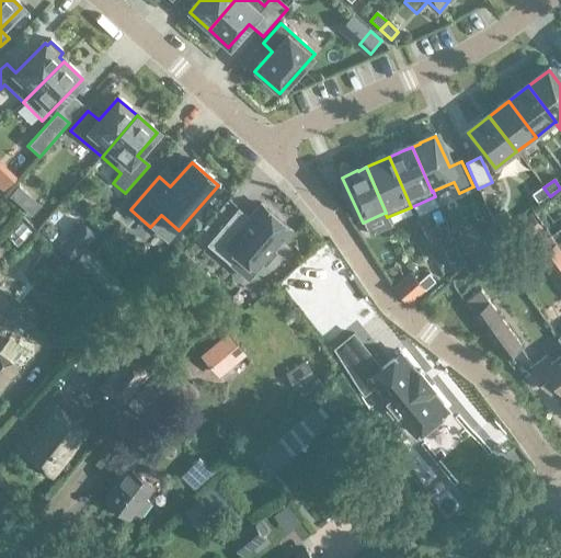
[(538,204),(550,196),(544,188),(533,195),(538,204)]
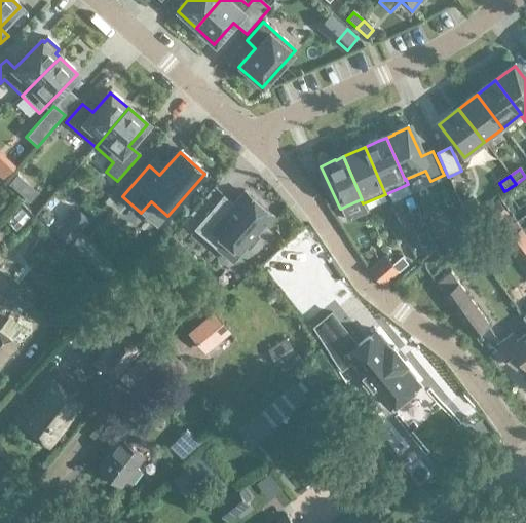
[(218,202),(193,231),(215,249),(222,240),(238,255),(247,246),(250,248),(258,238),(255,235),(271,217),(245,194),(234,207),(233,207),(228,208),(227,210),(219,202),(218,202)]
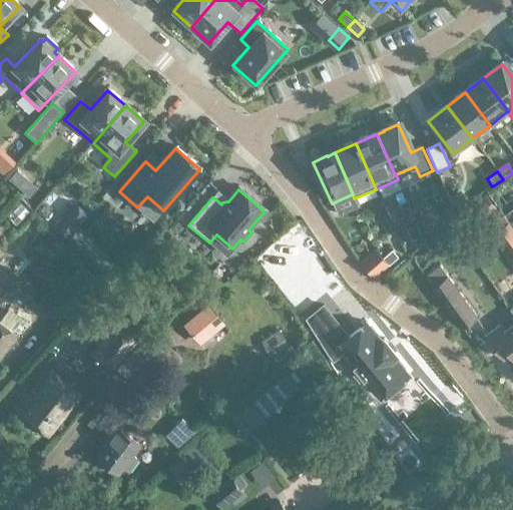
[(433,211),(418,223),(431,237),(445,224),(433,211)]
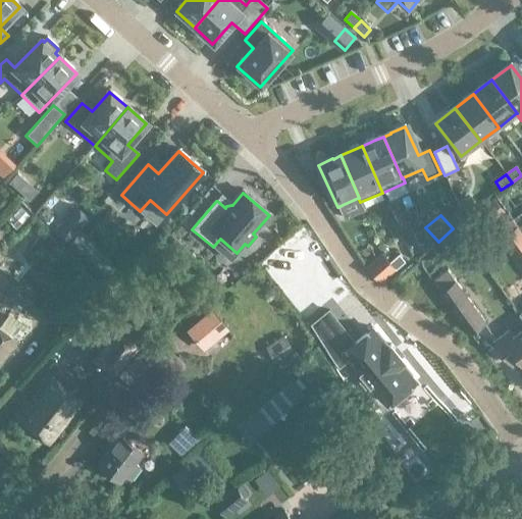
[(66,245),(74,236),(60,224),(52,234),(66,245)]
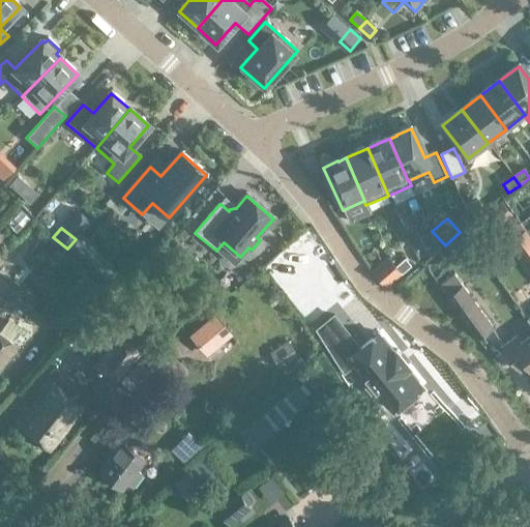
[(529,236),(526,232),(520,236),(510,241),(526,265),(529,262),(529,236)]
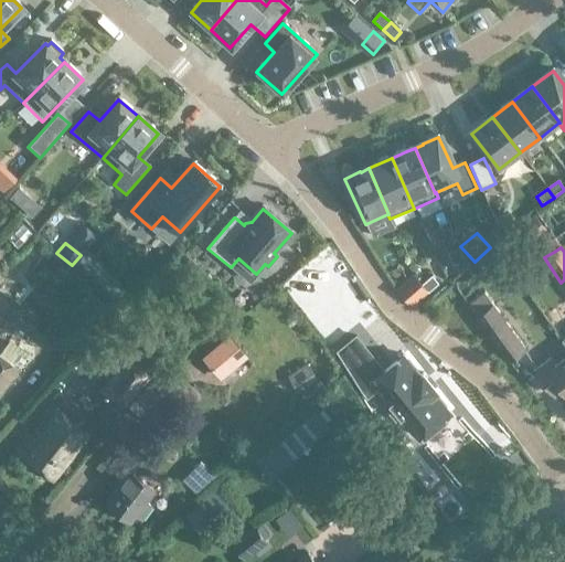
[(460,248),(448,254),(454,267),(461,275),(471,266),(470,265),(464,258),(460,248)]
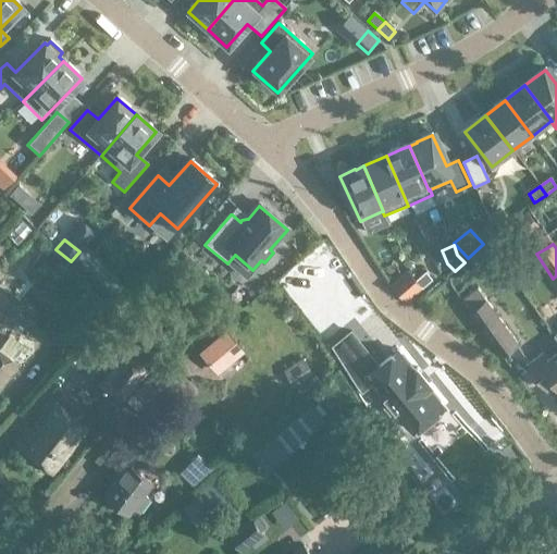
[(483,279),(484,280),(485,280),(486,281),(487,281),(489,281),(490,282),(491,282),(492,282),(493,281),(494,281),(495,281),(496,280),(497,279),(498,278),(499,277),(499,275),(499,274),(500,274),(500,273),(500,272),(500,271),(500,270),(499,269),(499,268),(498,267),(498,266),(497,265),(496,265),(496,263),(495,263),(494,263),(494,262),(493,262),(492,262),(491,262),(490,262),(489,262),(487,262),(486,263),(485,263),(485,265),(484,265),(483,266),(482,267),(482,268),(481,269),(481,270),(481,271),(481,272),(481,273),(481,274),(482,275),(482,277),(482,278),(483,278),(483,279)]
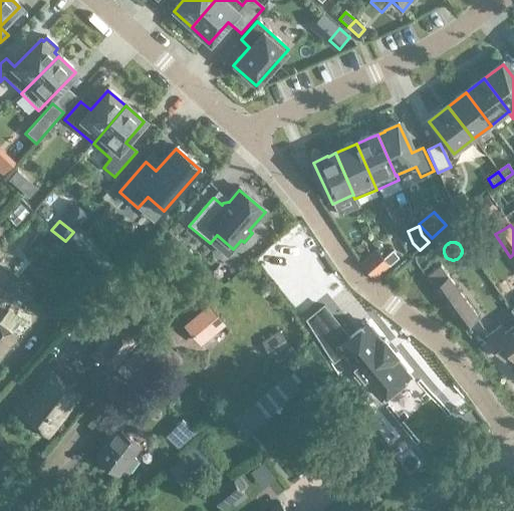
[(390,267),(400,259),(394,252),(383,260),(390,267)]
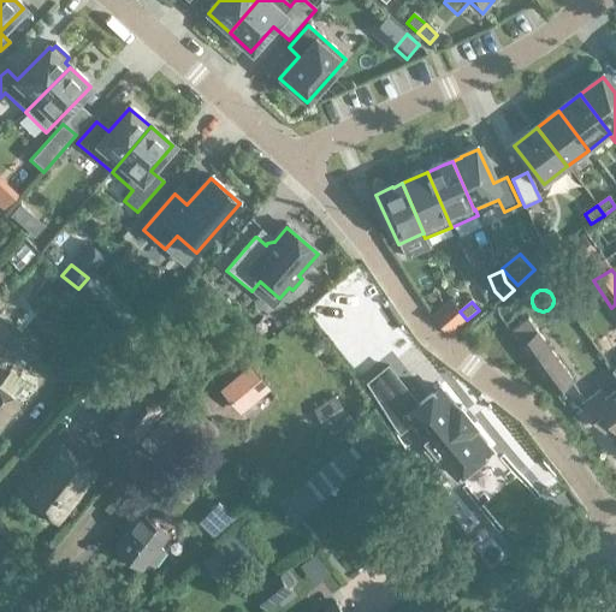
[(467,320),(460,312),(452,303),(436,319),(450,336),(467,320)]
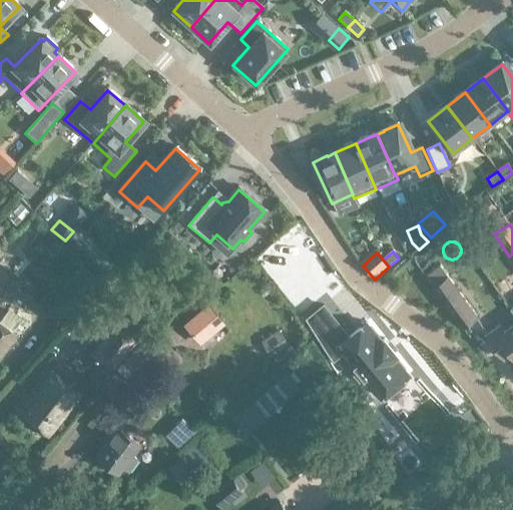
[(424,278),(444,305),(463,331),(479,319),(460,293),(441,266),(424,278)]
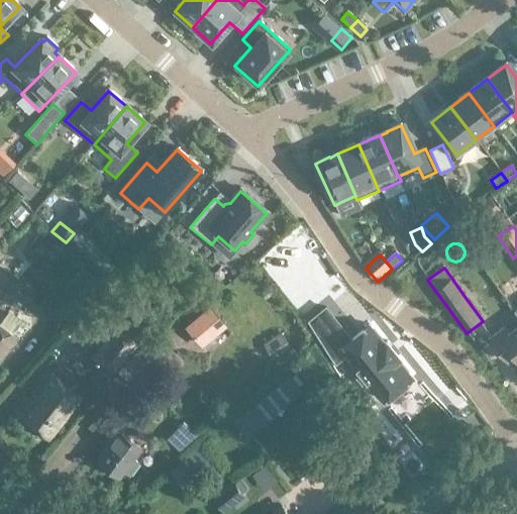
[(86,269),(43,314),(61,330),(103,285),(86,269)]
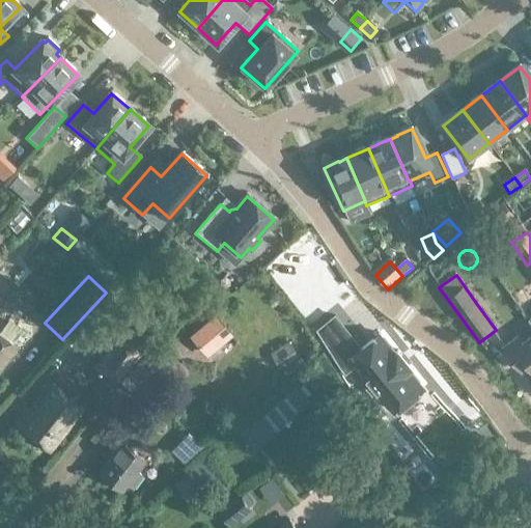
[(206,326),(192,341),(208,358),(231,335),(215,317),(206,326)]
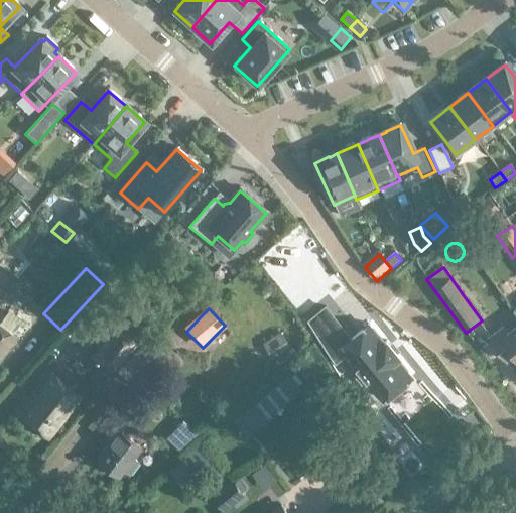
[(326,309),(309,323),(336,364),(346,355),(357,368),(352,372),(363,386),(368,382),(384,401),(411,379),(396,361),(399,358),(397,355),(389,345),(387,342),(384,345),(369,327),(351,341),(345,334),(326,309)]
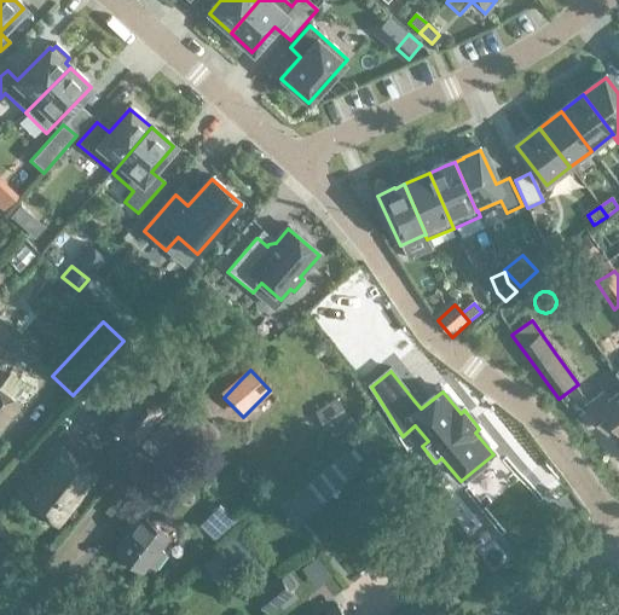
[(0,431),(19,405),(0,390),(0,431)]
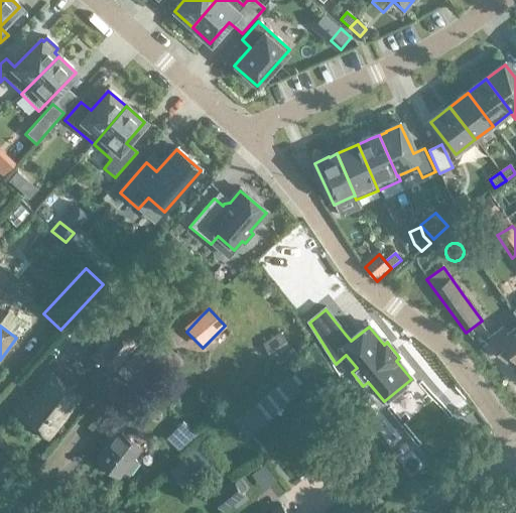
[(515,330),(508,336),(503,329),(490,338),(508,364),(515,357),(515,330)]
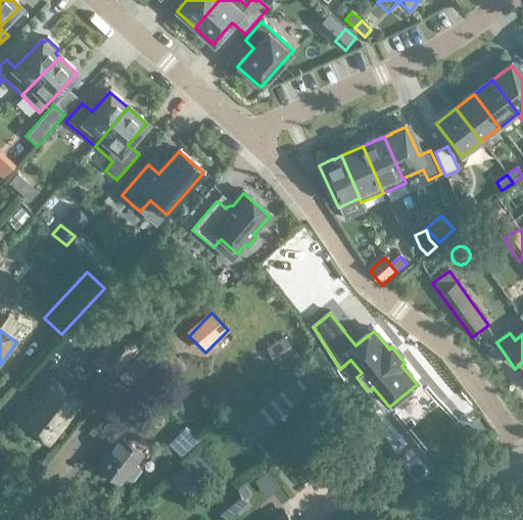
[(138,350),(137,349),(119,334),(93,364),(112,380),(138,350)]
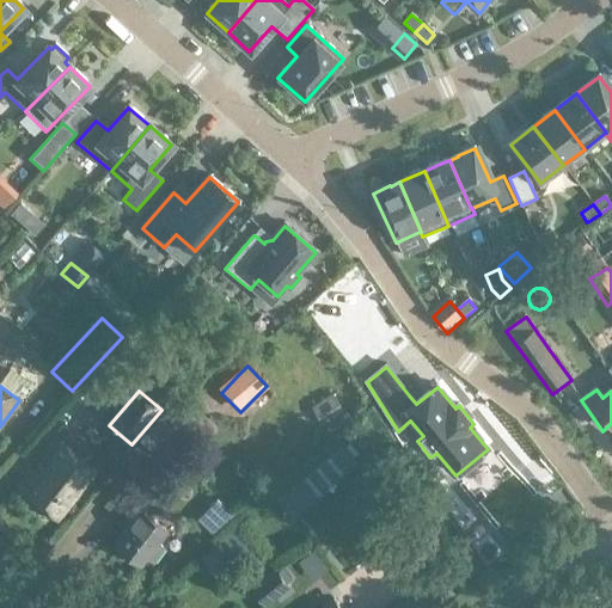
[(325,429),(346,416),(332,395),(312,409),(325,429)]
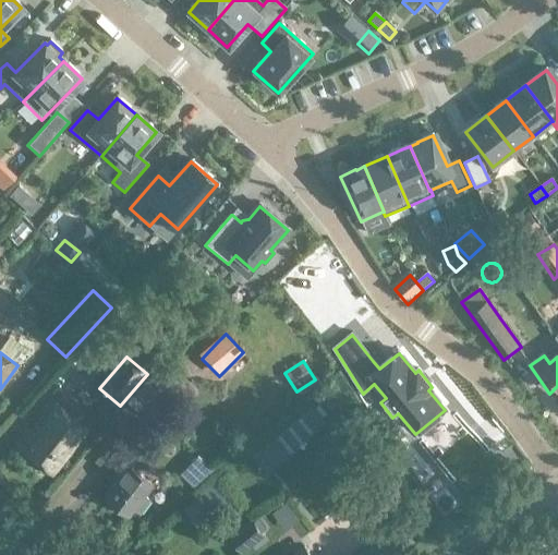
[(53,405),(19,449),(52,477),(88,432),(53,405)]
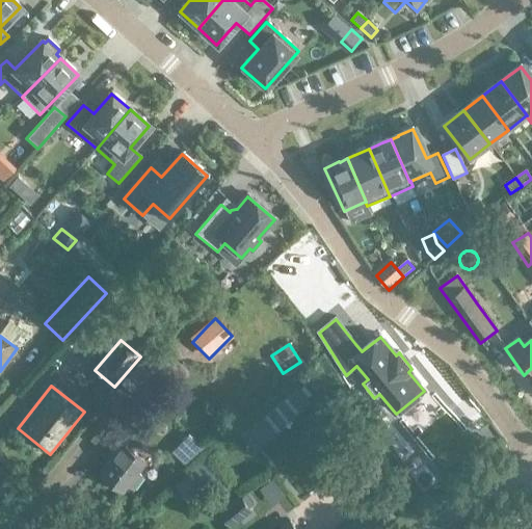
[(300,389),(241,435),(255,452),(313,403),(300,389)]
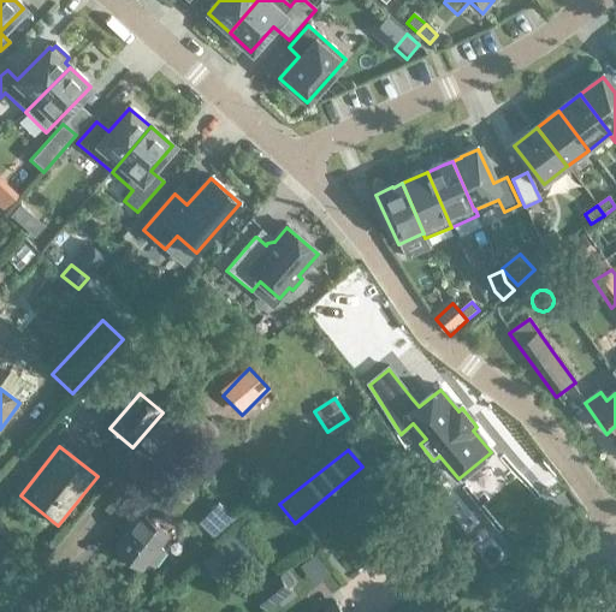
[(116,521),(131,503),(119,493),(104,511),(116,521)]
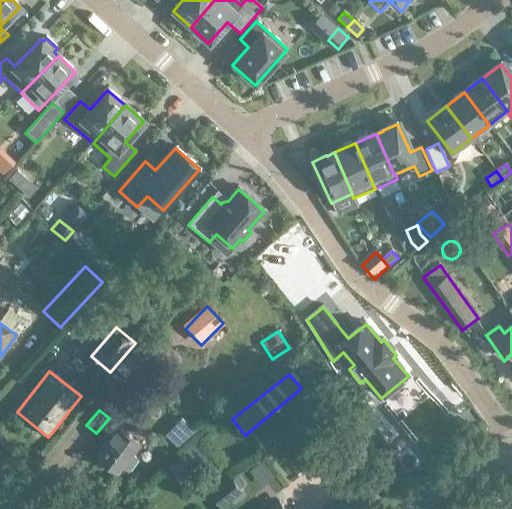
[(180,449),(196,433),(182,419),(166,436),(180,449)]
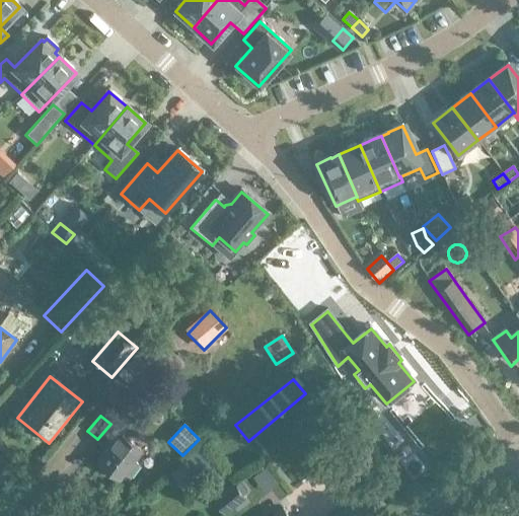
[(138,466),(133,462),(140,452),(118,435),(96,463),(120,481),(124,474),(130,478),(138,466)]
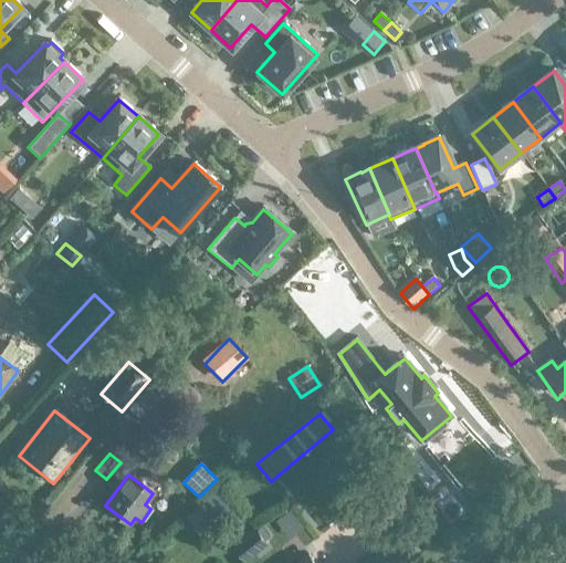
[(218,494),(187,519),(200,537),(231,510),(218,494)]
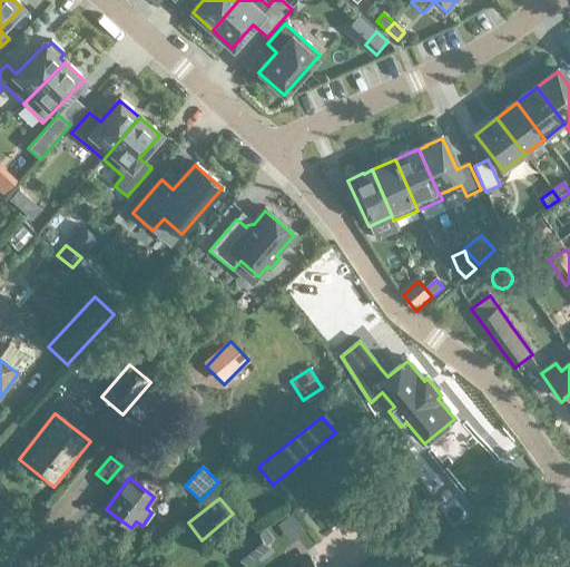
[(256,533),(235,549),(247,566),(249,566),(269,550),(267,547),(258,536),(256,533)]
